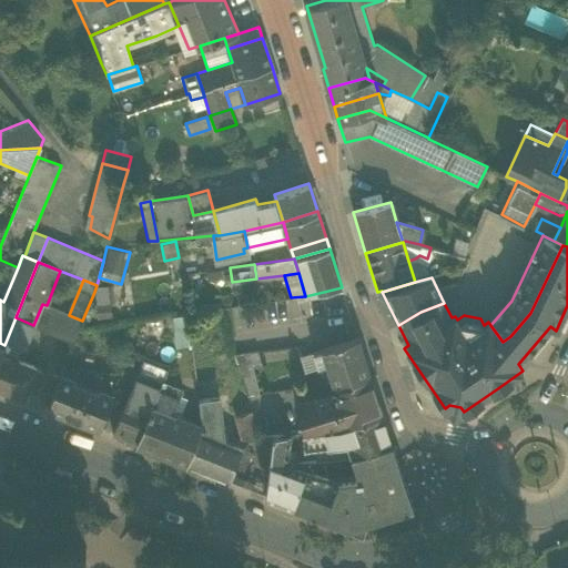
[(110,284),(97,285),(94,292),(97,317),(113,316),(110,284)]
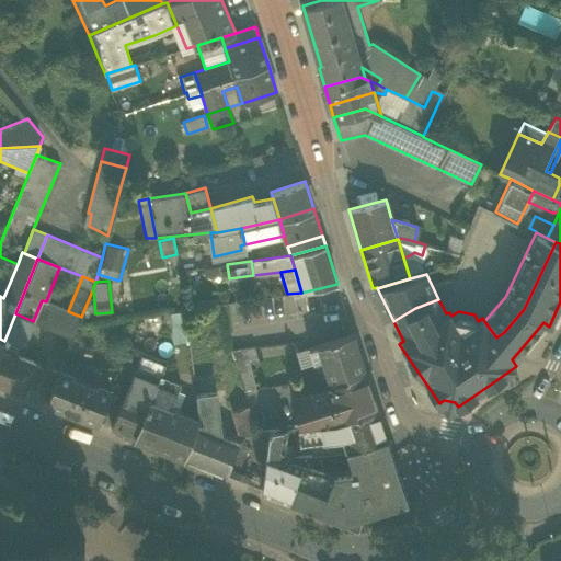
[(33,322),(72,339),(78,325),(81,317),(68,311),(46,301),(42,300),(33,321),(33,322)]
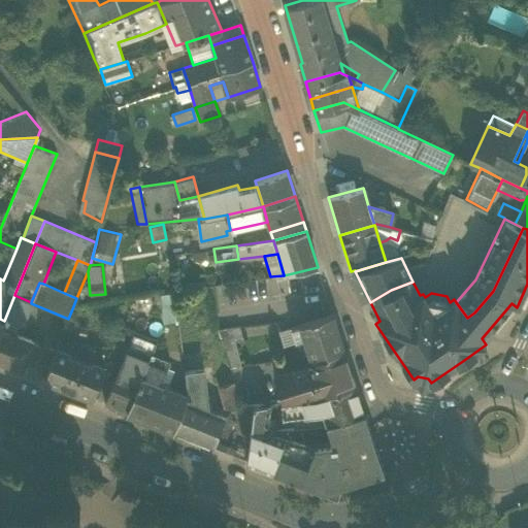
[(31,303),(31,302),(14,295),(4,321),(1,328),(13,333),(19,321),(23,322),(31,303)]
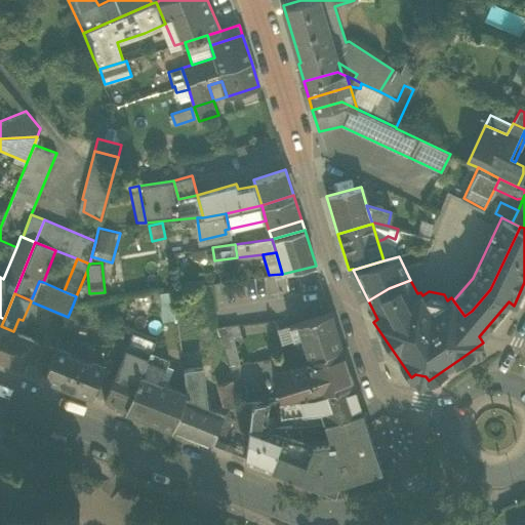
[(175,320),(172,297),(159,299),(162,321),(175,320)]
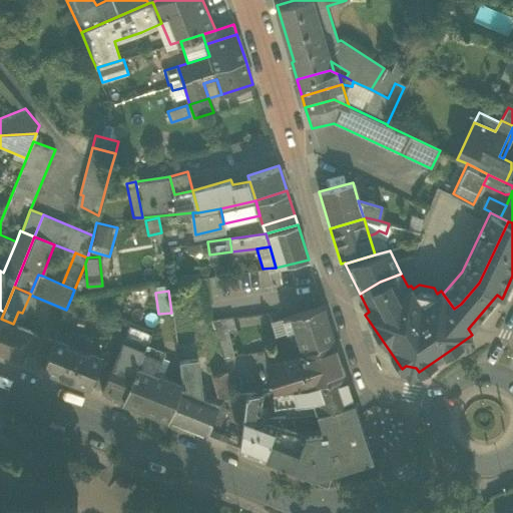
[(323,305),(291,316),(295,330),(300,344),(332,334),(323,305)]
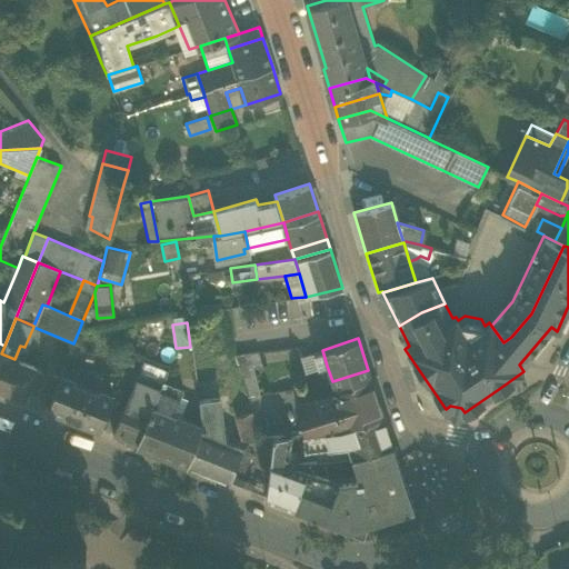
[(322,350),(313,352),(318,368),(318,369),(327,366),(322,350)]
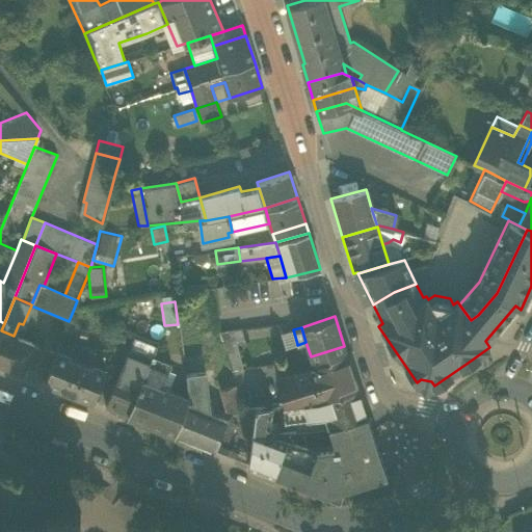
[(219,331),(232,370),(241,369),(234,343),(242,342),(240,328),(219,331)]
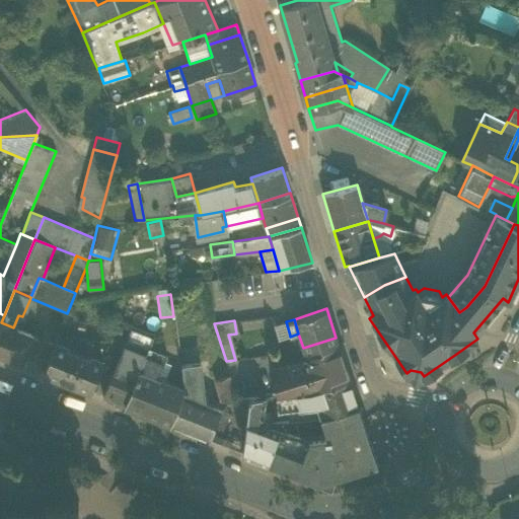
[(283,338),(290,336),(286,321),(279,324),(283,338)]
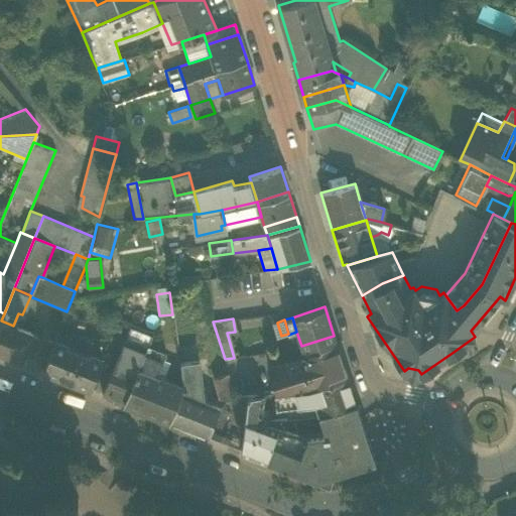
[(32,333),(13,326),(1,320),(0,323),(0,352),(21,361),(32,333)]
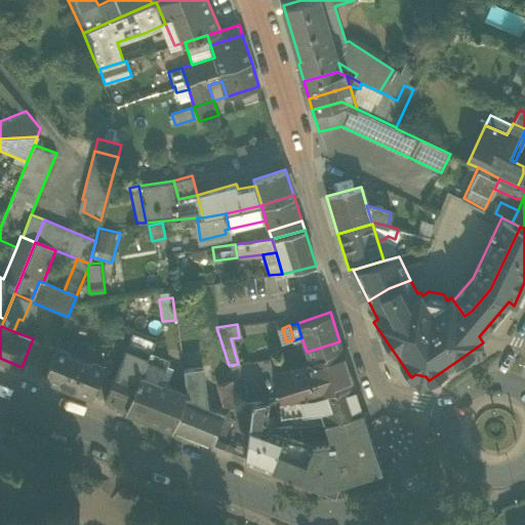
[(128,351),(148,358),(149,355),(154,341),(134,333),(128,351)]
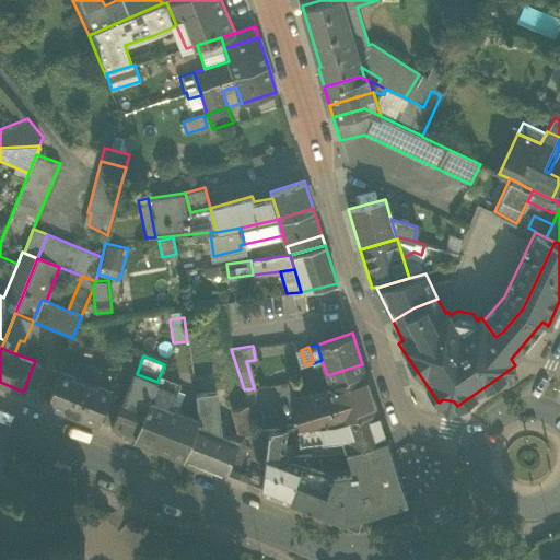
[(60,369),(70,373),(74,363),(62,362),(60,369)]
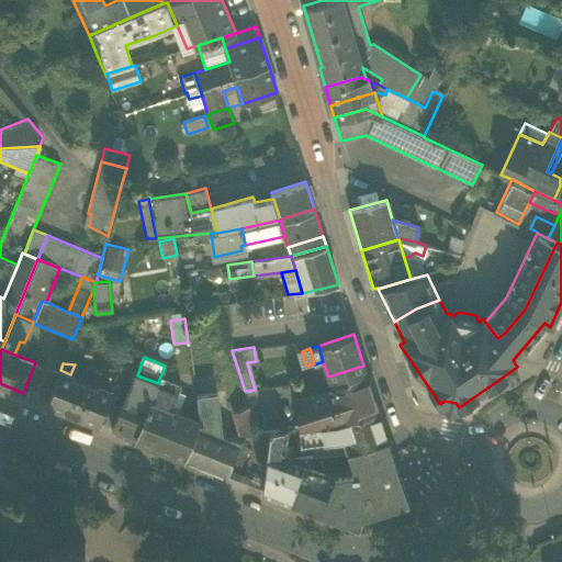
[(329,383),(332,389),(368,377),(366,371),(363,366),(328,377),(330,383),(329,383)]
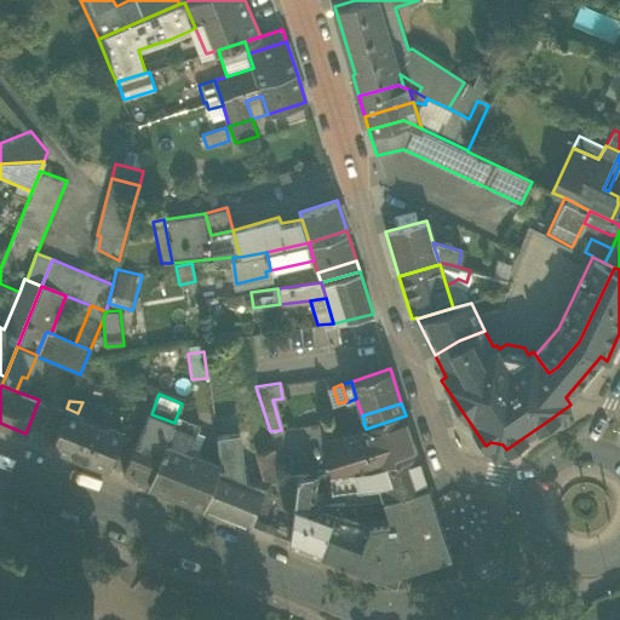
[(79,414),(78,413),(67,408),(65,411),(51,445),(109,468),(122,431),(112,426),(109,426),(107,428),(104,429),(81,419),(81,418),(80,415),(79,414)]
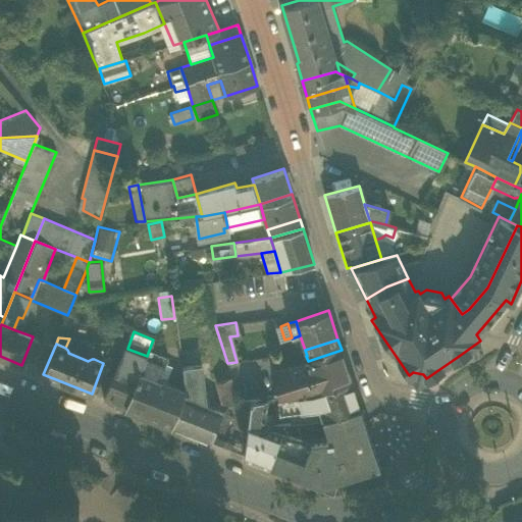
[(103,399),(125,408),(147,356),(127,349),(124,347),(103,399)]
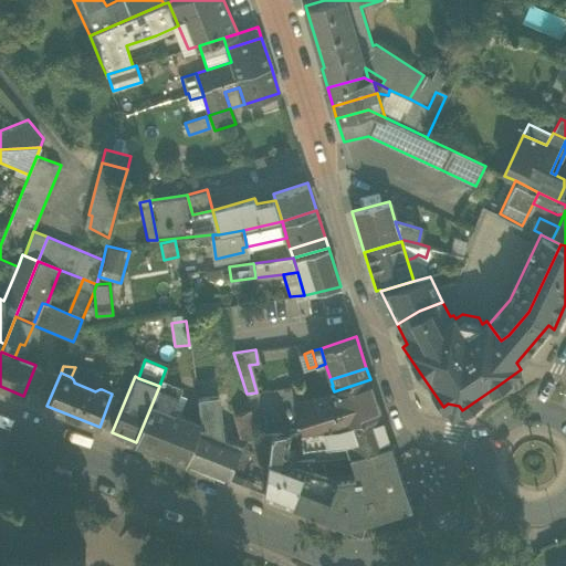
[(381,413),(370,379),(334,391),(335,397),(318,402),(316,396),(311,397),(294,402),(304,430),(341,426),(380,413),(381,413)]
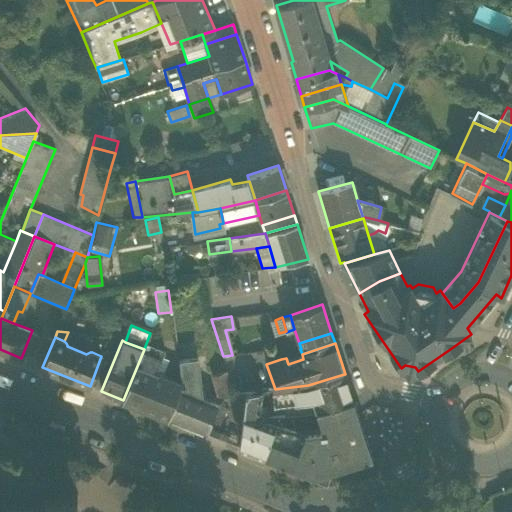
[(145,346),(144,349),(123,400),(155,413),(168,418),(169,417),(172,408),(159,403),(158,402),(168,378),(156,374),(164,353),(145,346)]
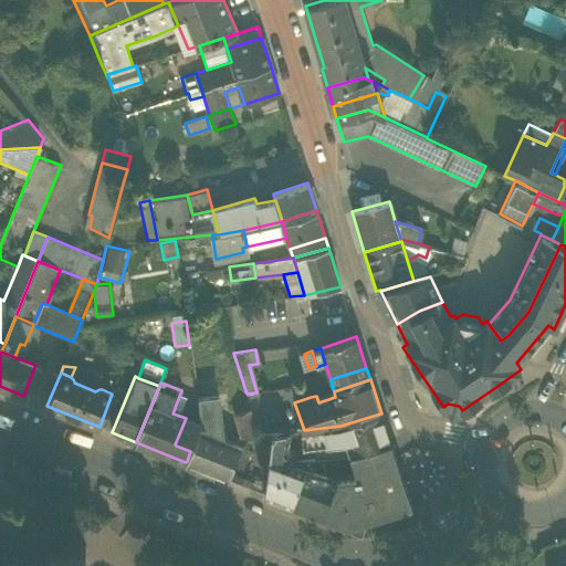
[(200,425),(199,431),(190,451),(187,461),(228,479),(229,479),(231,473),(241,449),(222,441),(217,396),(198,398),(200,422),(200,425)]
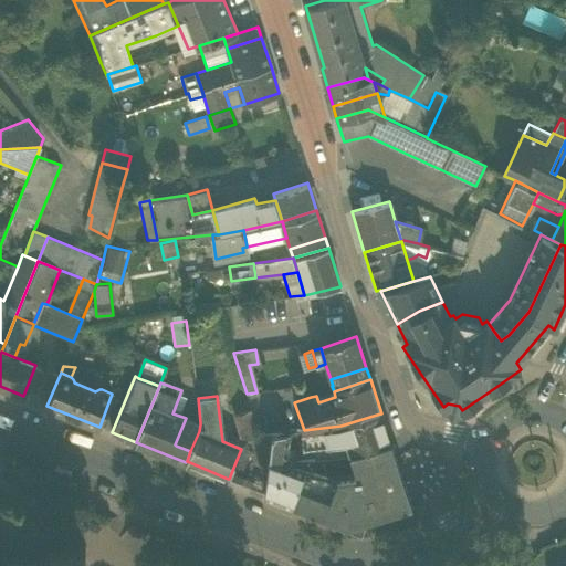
[(234,415),(241,438),(259,436),(251,410),(234,415)]
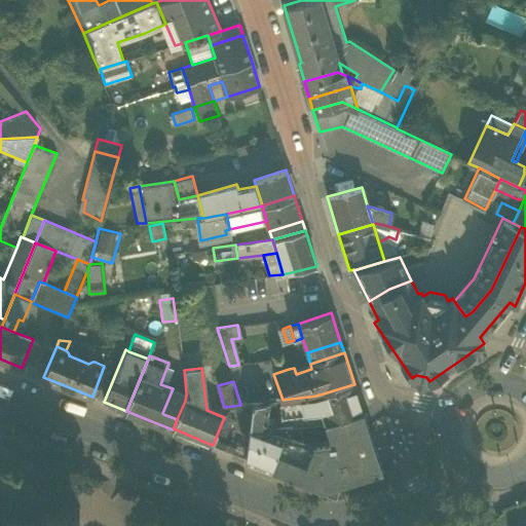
[(353,384),(316,396),(326,421),(362,410),(353,384)]
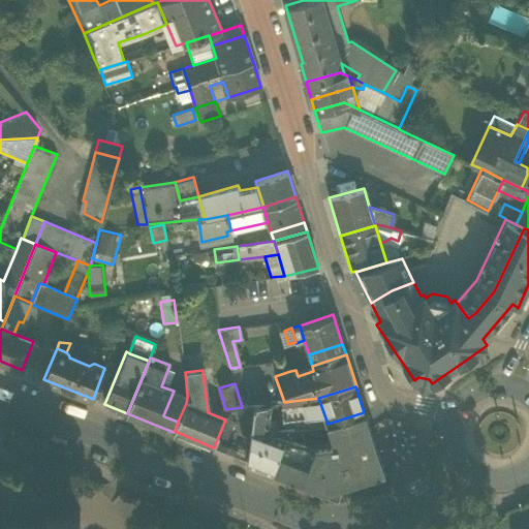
[(164,416),(178,422),(186,403),(187,397),(174,391),(163,415),(164,416)]
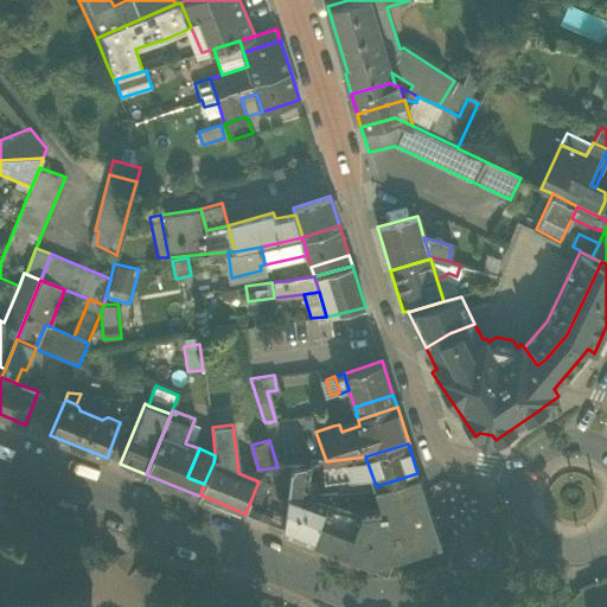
[(346,491),(376,486),(365,457),(326,461),(323,461),(325,479),(337,477),(339,491),(346,491)]
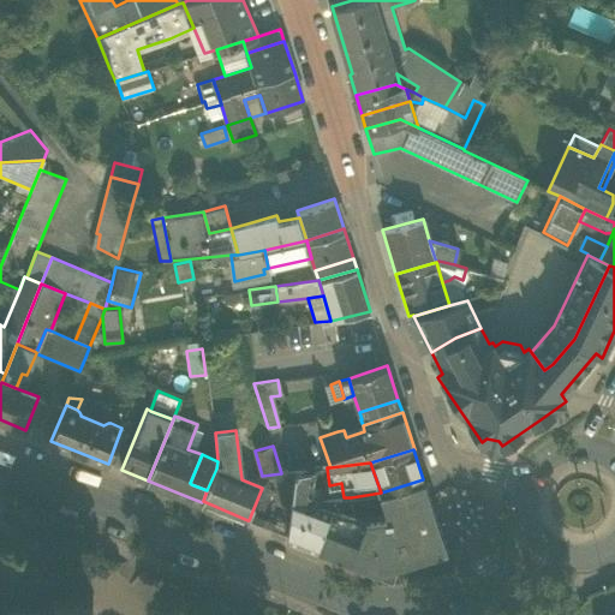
[(318,469),(320,487),(329,485),(327,467),(318,469)]
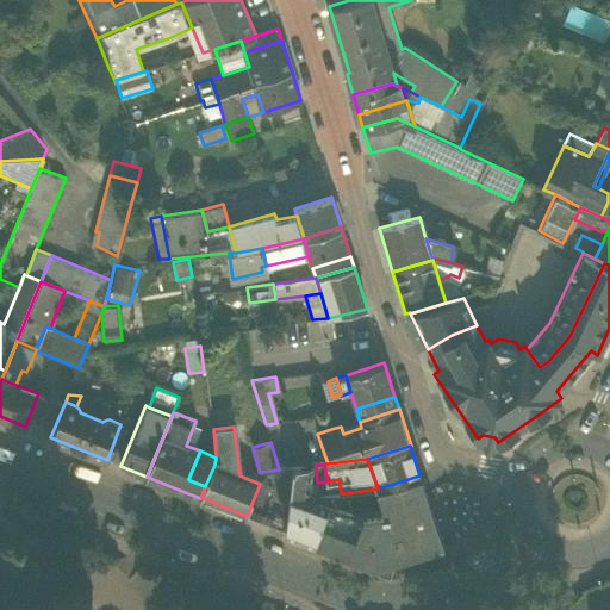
[(294,467),(291,490),(307,496),(311,465),(294,467)]
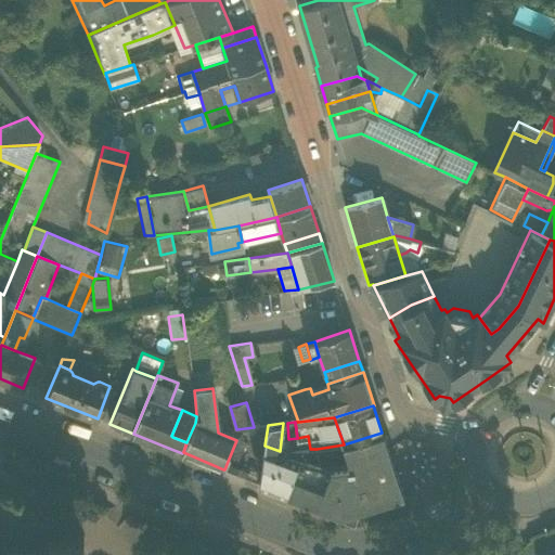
[(296,451),(295,457),(298,459),(285,493),(340,516),(403,497),(382,433),(344,444),(346,467),(320,470),(317,449),(310,449),(296,451)]
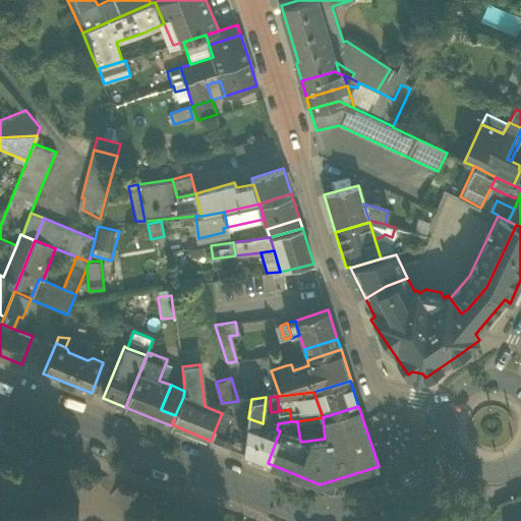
[(272,427),(263,423),(248,418),(244,448),(244,454),(268,463),(280,430),(277,429),(272,427)]
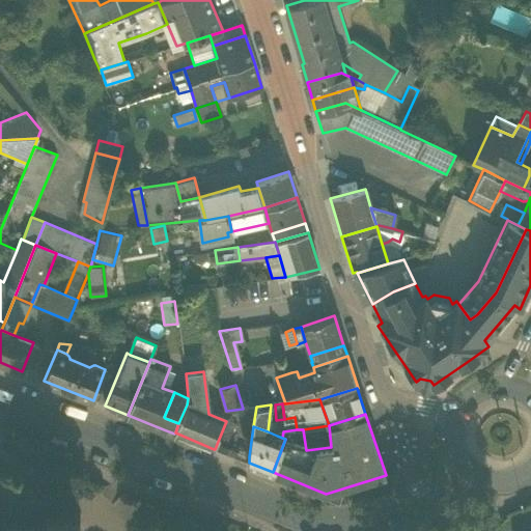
[(215,449),(235,457),(238,452),(217,444),(215,449)]
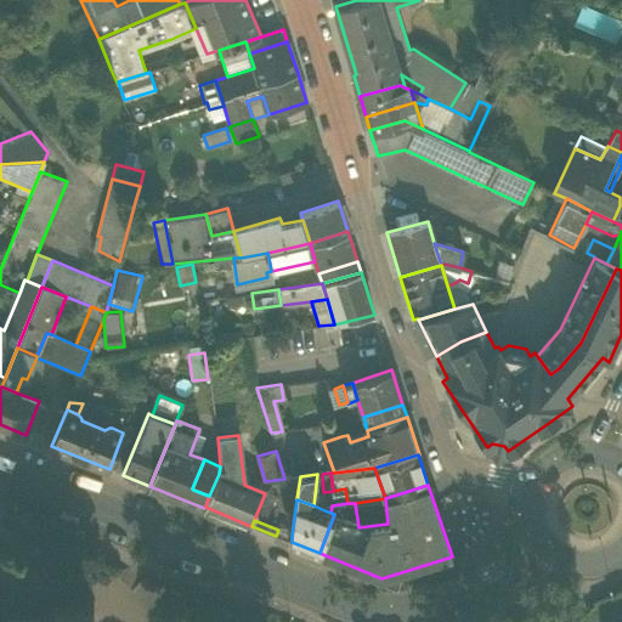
[(276,536),(292,542),(292,535),(278,530),(276,536)]
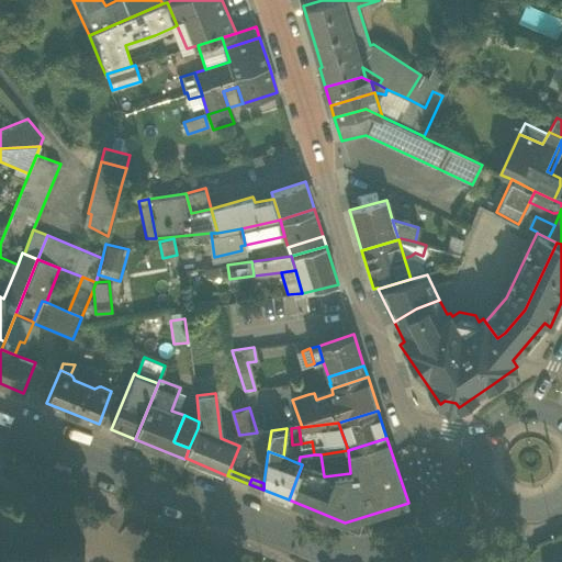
[(0,561),(86,561),(86,541),(47,543),(47,549),(46,549),(46,552),(29,552),(29,550),(24,550),(24,552),(7,553),(7,548),(1,548),(2,550),(0,550),(0,561)]
